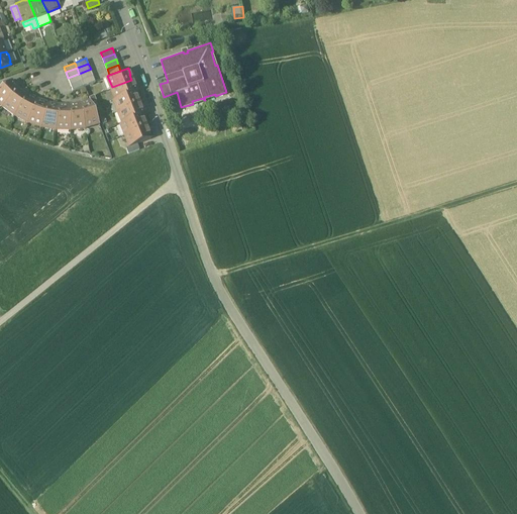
[(91,69),(79,74),(82,79),(93,75),(91,69)]
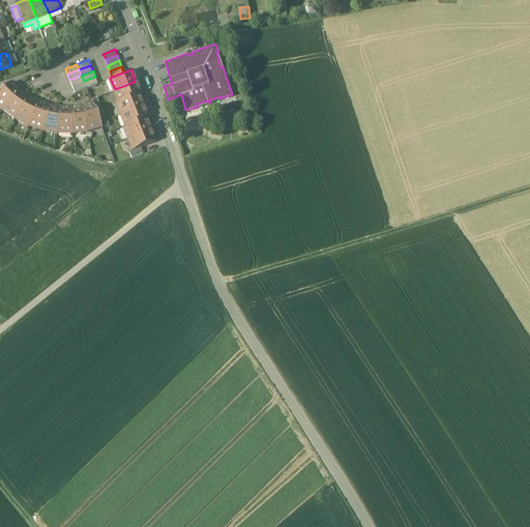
[(81,76),(69,80),(71,86),(84,81),(81,76)]
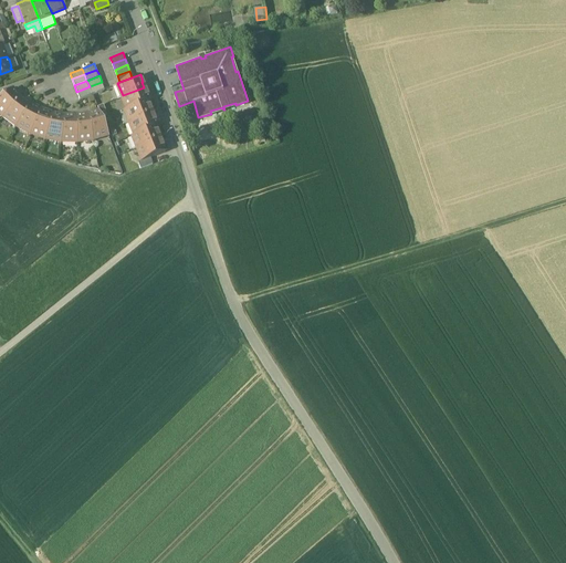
[(102,82),(90,86),(92,93),(104,87),(102,82)]
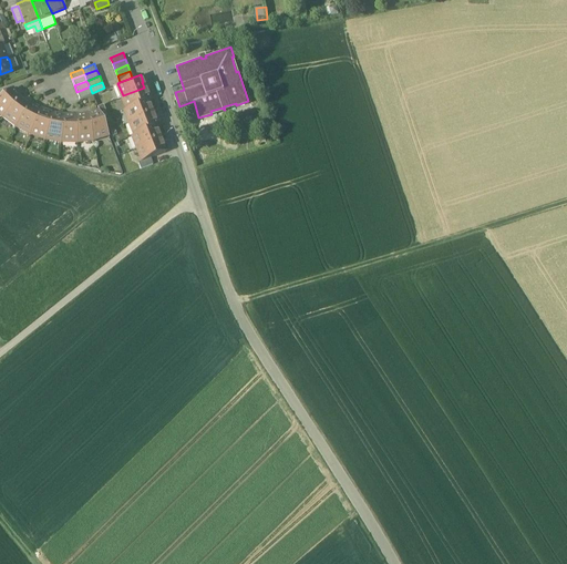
[(90,86),(76,92),(80,98),(92,93),(90,86)]
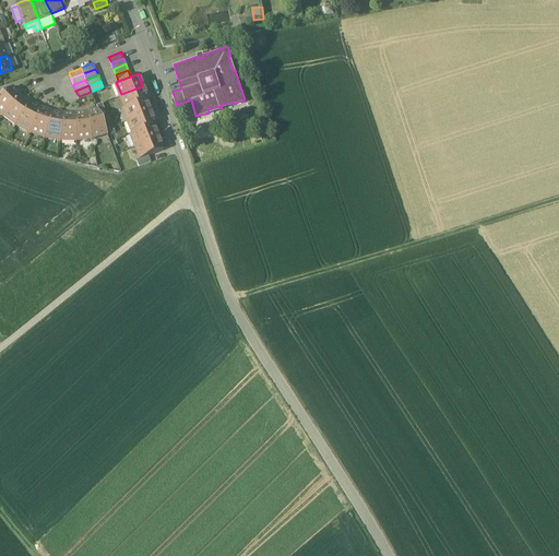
[(142,86),(121,94),(126,106),(146,98),(149,98),(145,90),(143,91),(142,86)]
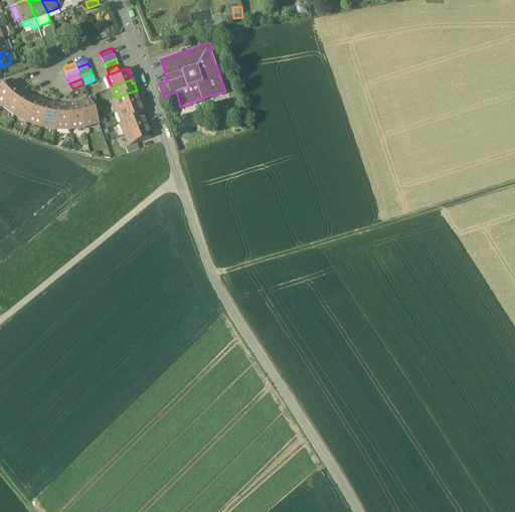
[(12,84),(9,80),(0,88),(0,102),(2,106),(4,104),(17,89),(13,84),(12,84)]
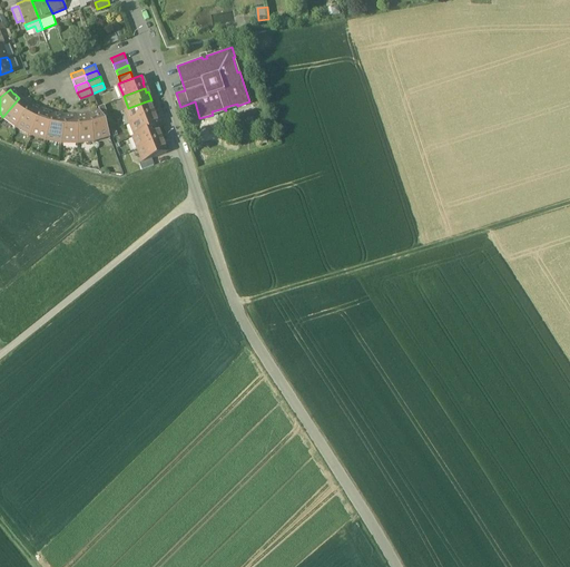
[(19,98),(5,115),(17,125),(29,106),(30,104),(25,100),(20,97),(19,98)]
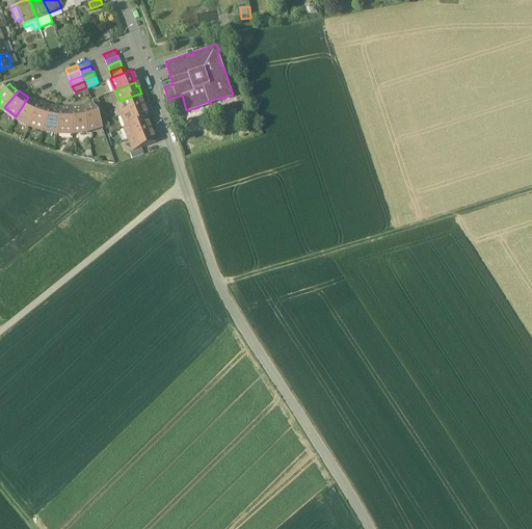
[(120,101),(117,102),(122,113),(142,106),(140,101),(141,101),(139,94),(120,101)]
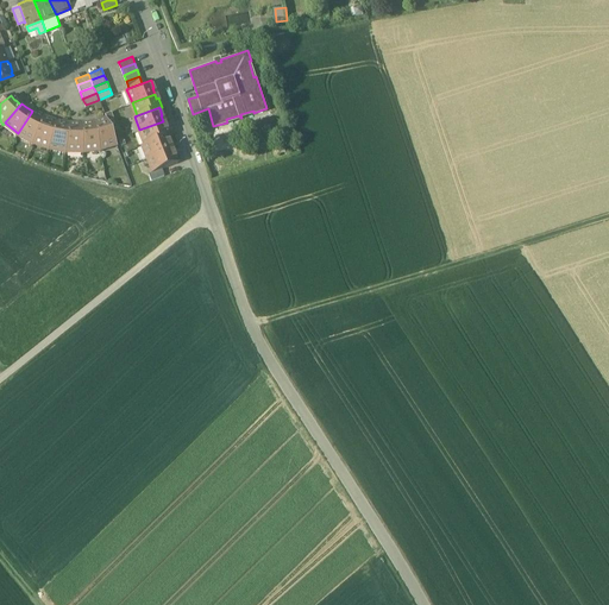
[(18,133),(17,134),(32,143),(33,140),(43,119),(36,115),(36,117),(31,113),(18,133)]
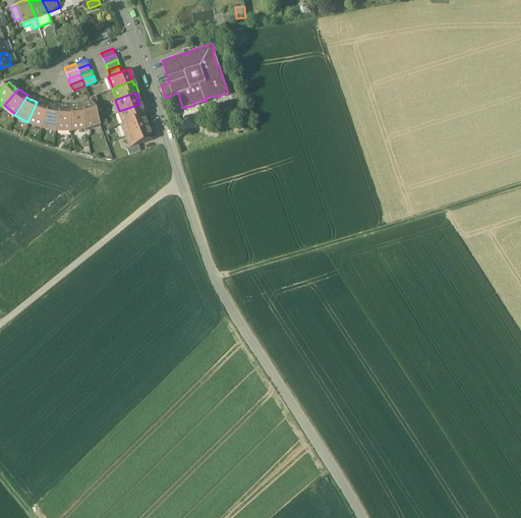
[(42,102),(37,101),(37,102),(29,120),(42,125),(47,106),(48,104),(42,102)]
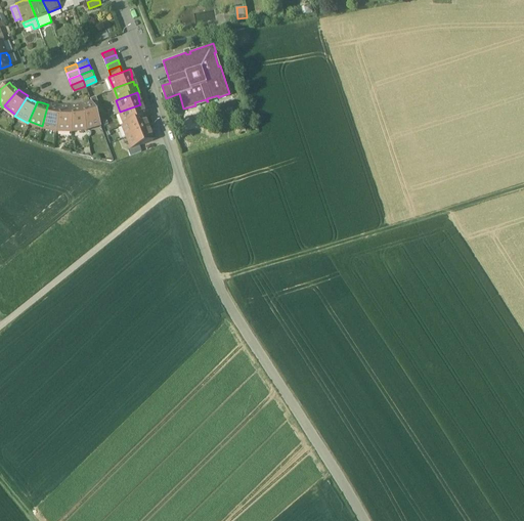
[(91,101),(85,103),(85,104),(81,105),(81,106),(85,127),(99,123),(91,101)]
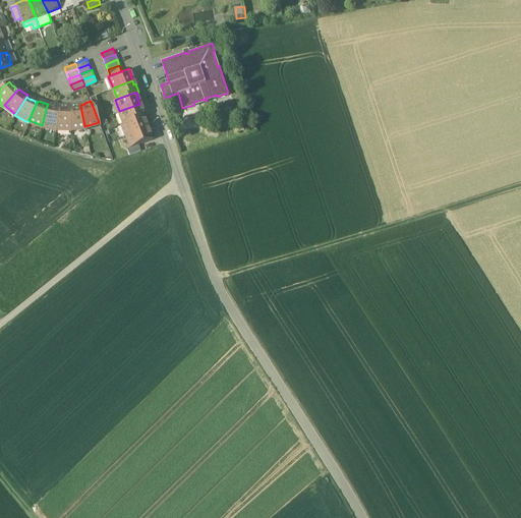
[(139,104),(119,111),(124,122),(143,115),(146,115),(142,108),(140,108),(139,104)]
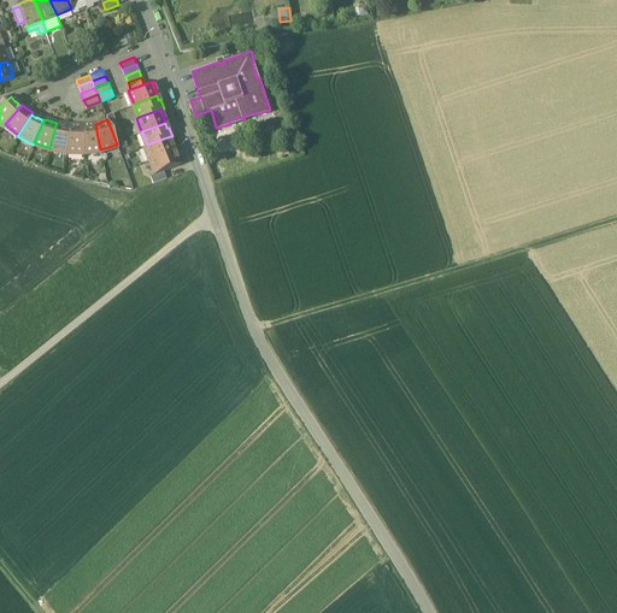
[(62,127),(56,125),(50,148),(48,151),(66,153),(66,151),(69,127),(62,125),(62,127)]
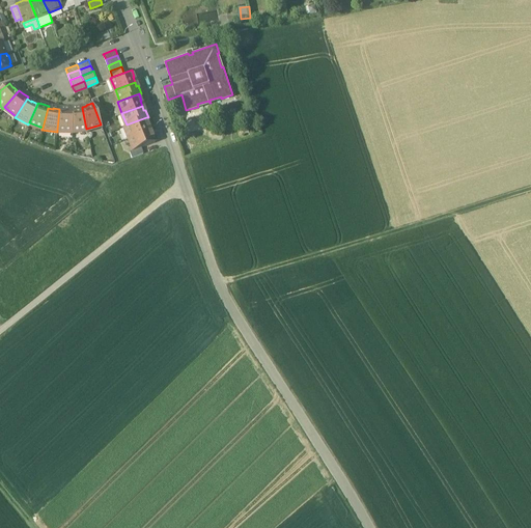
[(64,108),(59,108),(59,109),(57,130),(72,131),(71,111),(71,108),(64,108)]
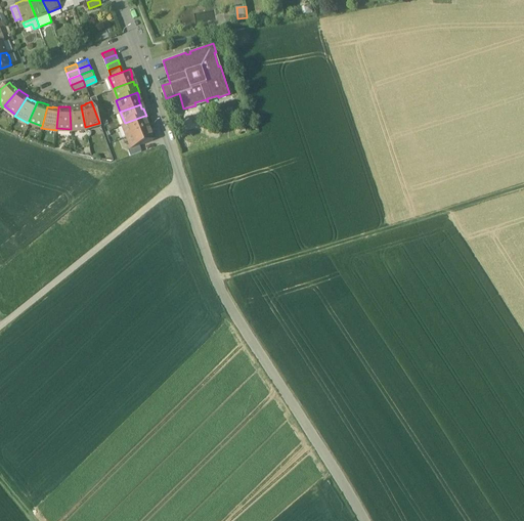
[(75,109),(70,110),(71,129),(71,131),(85,129),(85,127),(81,106),(75,107),(75,109)]
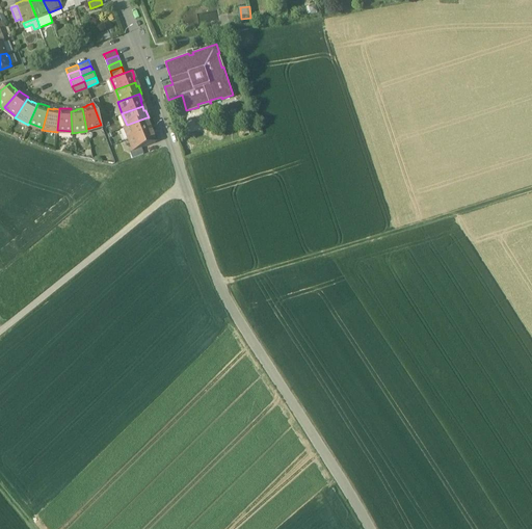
[(127,125),(125,126),(129,137),(150,130),(148,125),(149,125),(147,117),(127,125)]
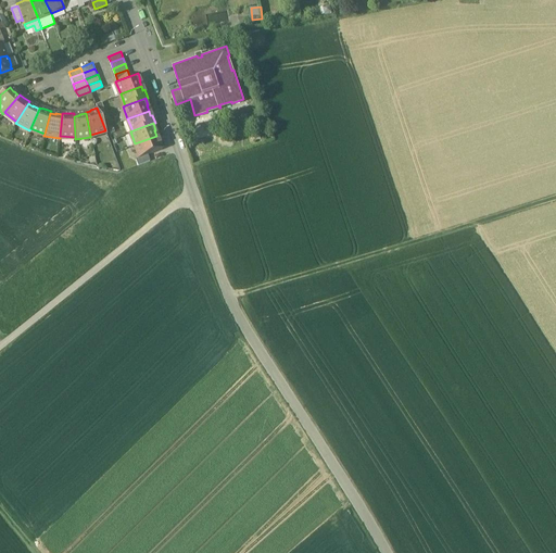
[(156,136),(135,143),(140,156),(148,153),(162,148),(160,140),(158,140),(156,136)]
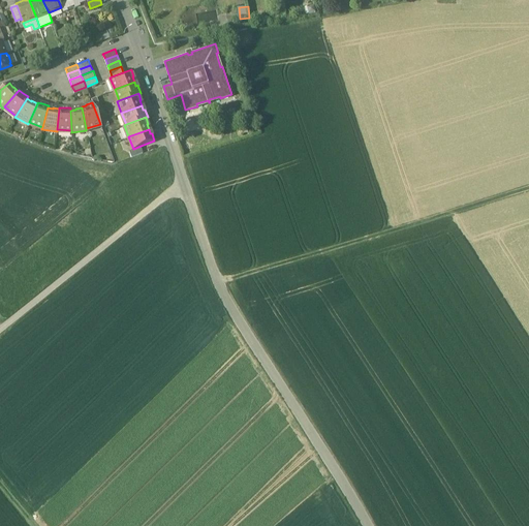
[(133,149),(129,150),(131,156),(143,152),(141,146),(133,149)]
